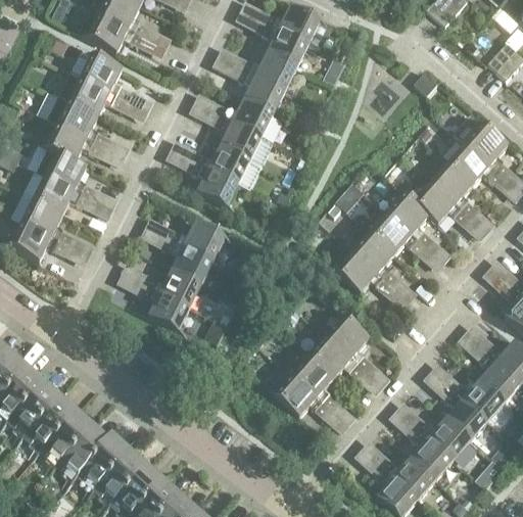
[(59,25),(70,3),(63,0),(60,0),(50,20),(59,25)]
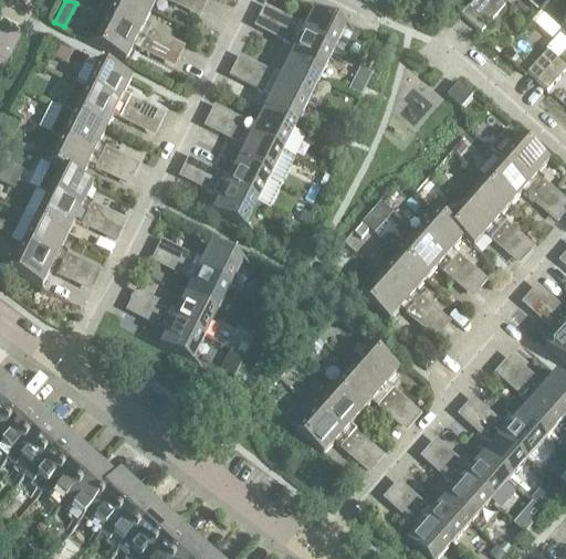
[(152,7),(138,0),(114,0),(107,16),(158,41),(164,31),(144,21),(152,7)]
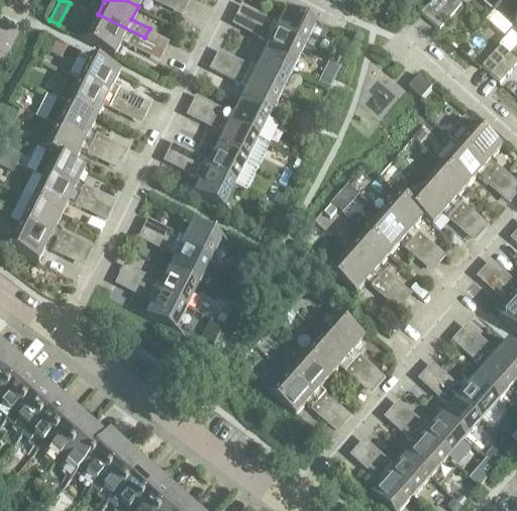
[(164,0),(163,2),(183,12),(188,0),(164,0)]
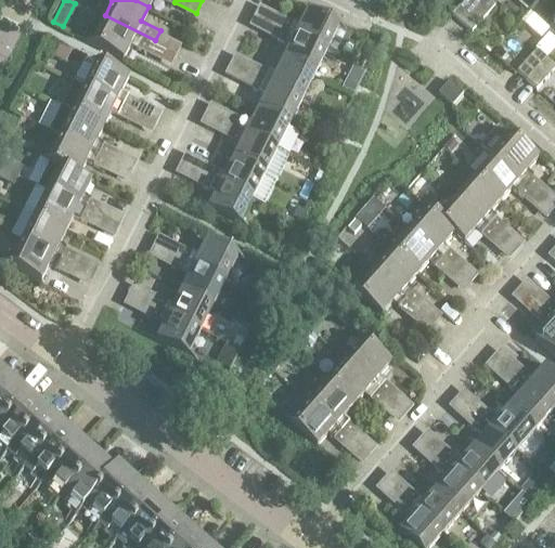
[(248,21),(270,31),(275,22),(281,10),(259,0),(248,21)]
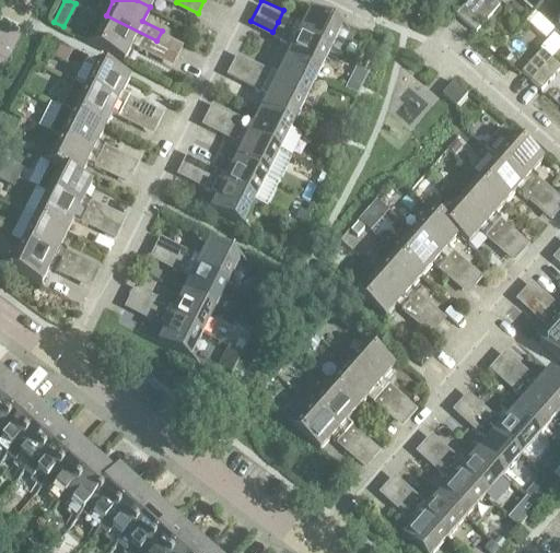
[(466,19),(482,0),(464,0),(456,9),(466,19)]
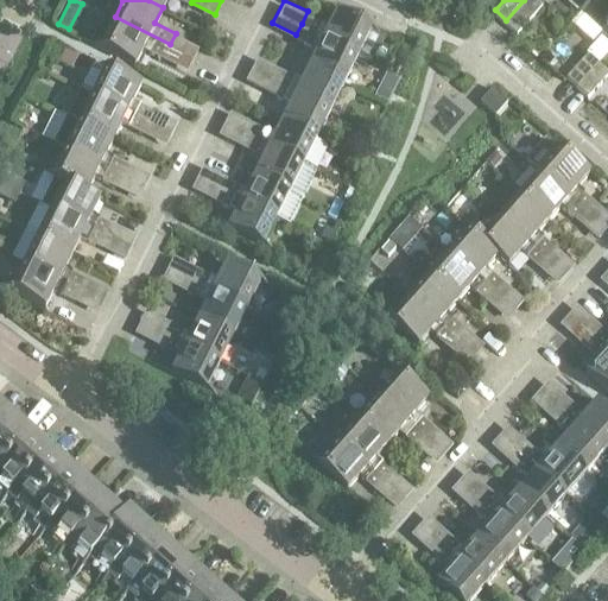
[(524,0),(506,20),(517,30),(543,1),(542,0),(524,0)]
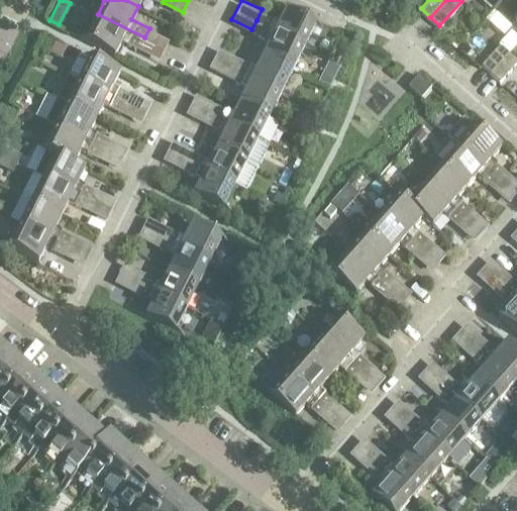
[(499,0),(494,6),(512,22),(515,19),(516,20),(516,0),(499,0)]
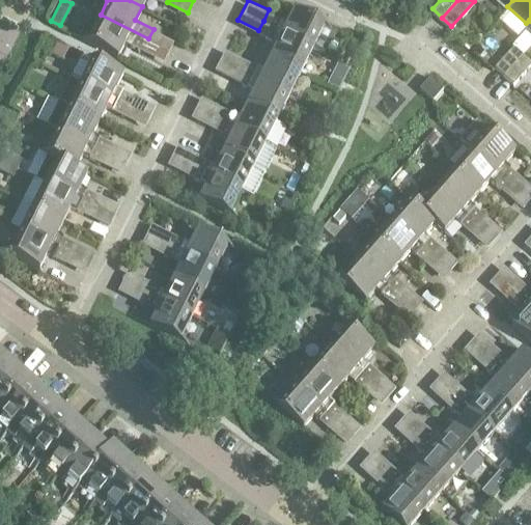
[(269,9),(263,21),(312,46),(325,21),(295,6),(288,20),(269,9)]
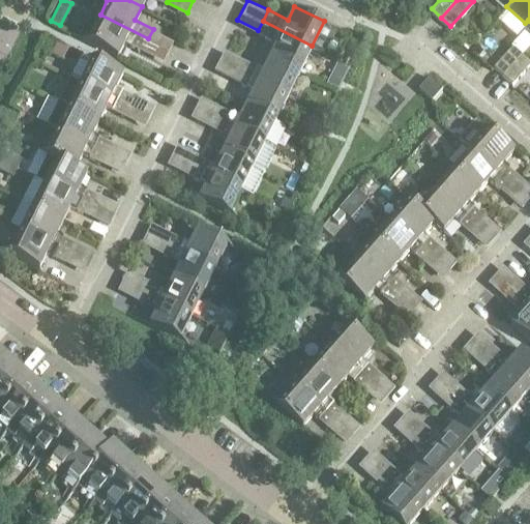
[(148,38),(100,15),(88,38),(118,53),(124,40),(143,50),(148,38)]
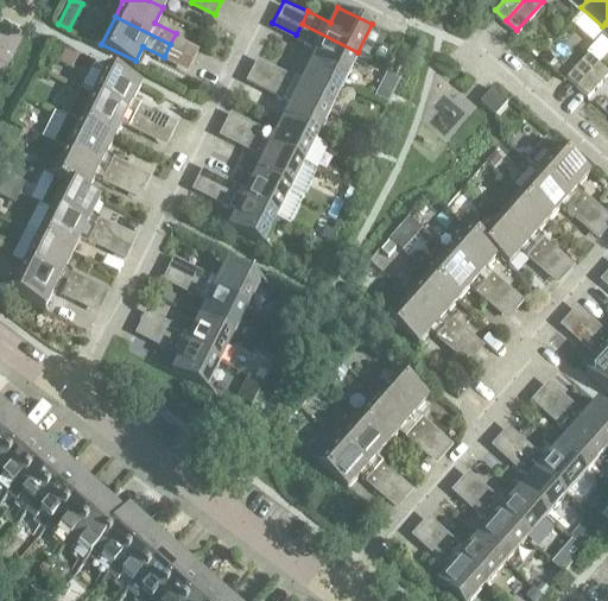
[(358,52),(302,24),(296,35),(318,45),(310,62),(344,78),(358,52)]
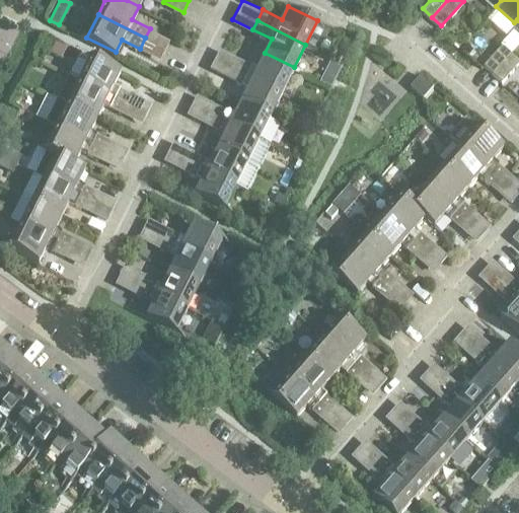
[(168,38),(150,28),(145,38),(140,49),(159,58),(168,38)]
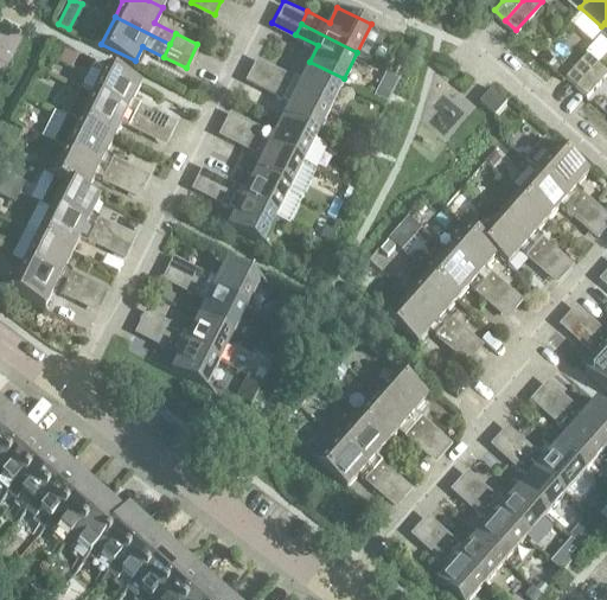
[(78,55),(65,48),(58,61),(72,68),(78,55)]
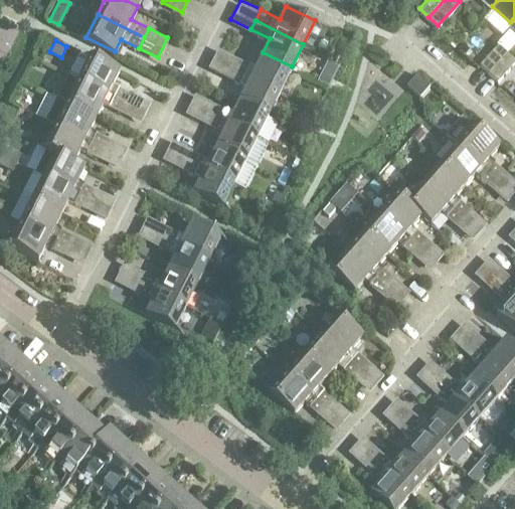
[(498,41),(480,62),(489,70),(507,49),(498,41)]
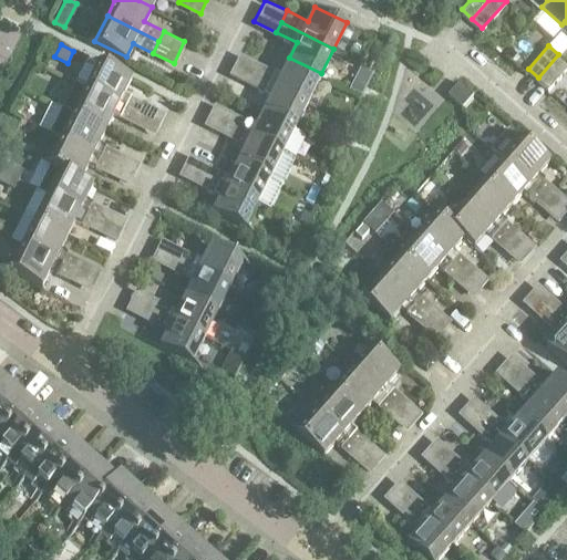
[(228,72),(250,83),(256,72),(261,61),(239,50),(228,72)]
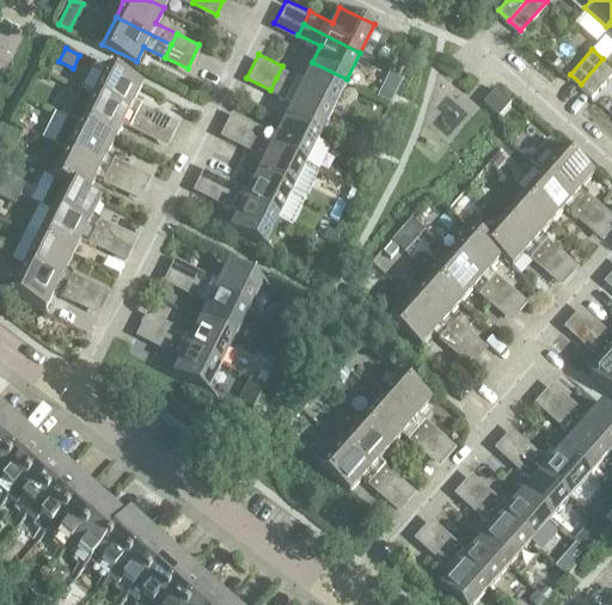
[(611,66),(603,59),(581,84),(592,93),(611,69),(611,66)]
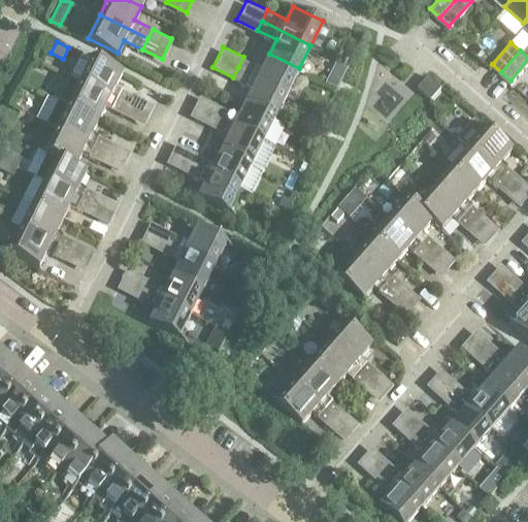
[(299,68),(269,54),(263,67),(243,57),(238,67),(287,92),(299,68)]
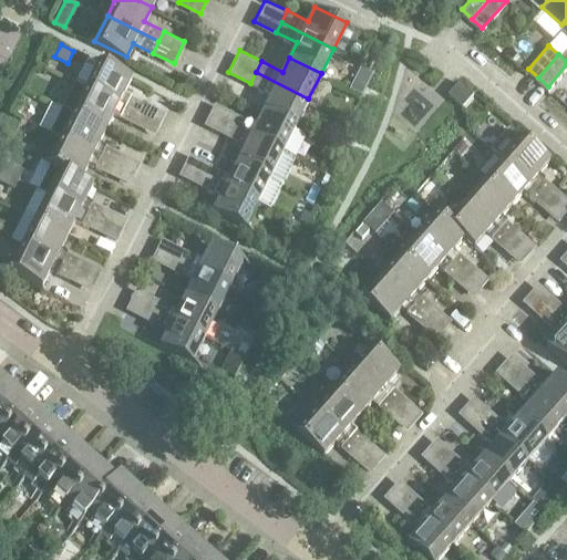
[(131,74),(99,59),(86,85),(138,111),(143,101),(122,91),(131,74)]
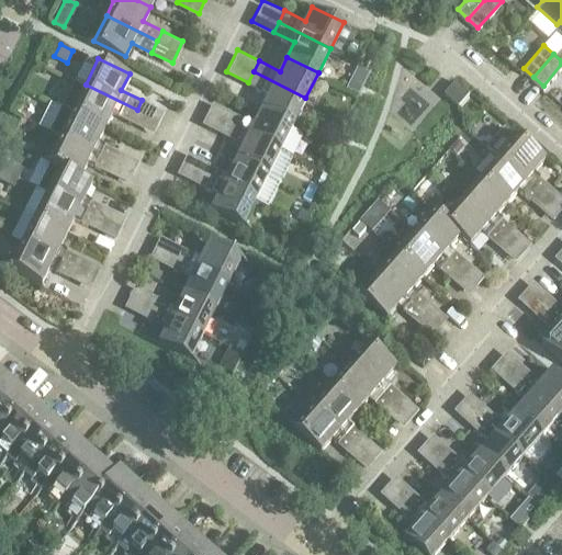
[(305,98),(254,71),(248,82),(269,93),(262,106),(293,122),(305,98)]
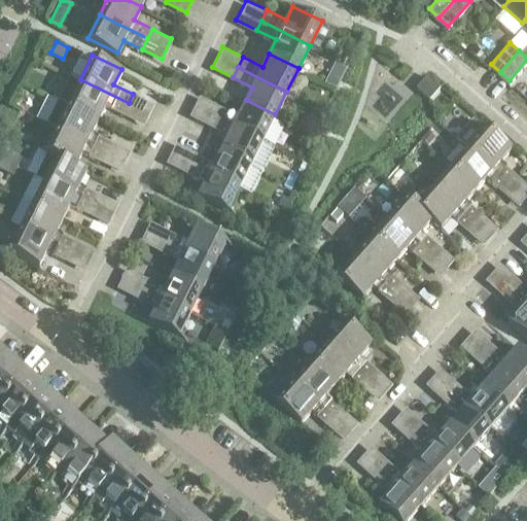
[(427,72),(417,84),(430,97),(441,84),(427,72)]
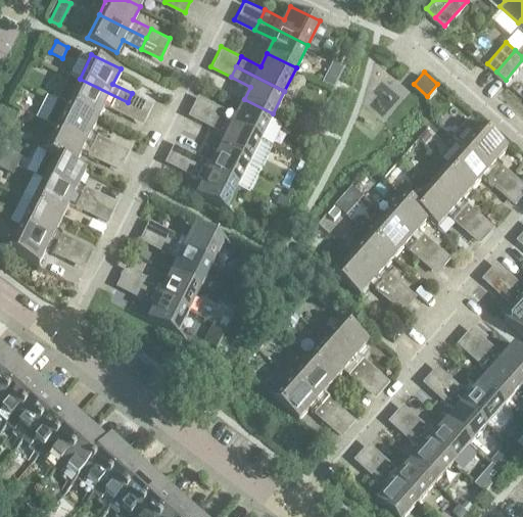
[(128,102),(80,79),(69,73),(57,96),(97,115),(103,103),(123,112),(128,102)]
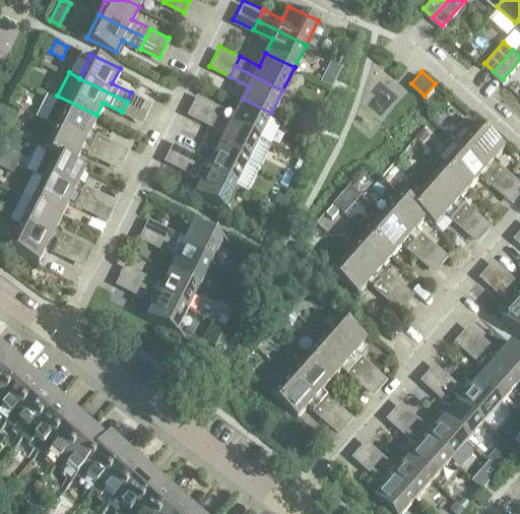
[(335,80),(327,76),(323,83),(331,88),(335,80)]
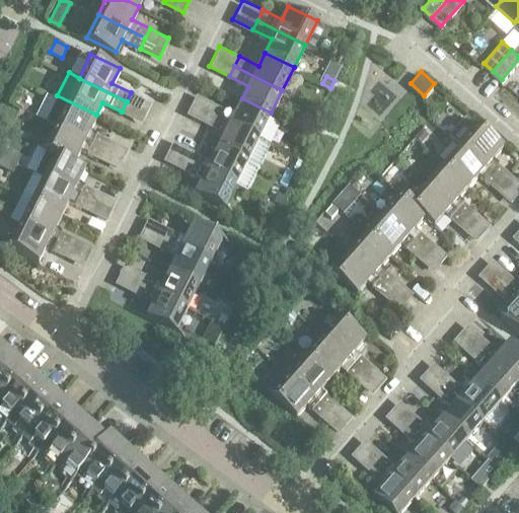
[(150,101),(131,92),(127,101),(122,112),(141,121),(150,101)]
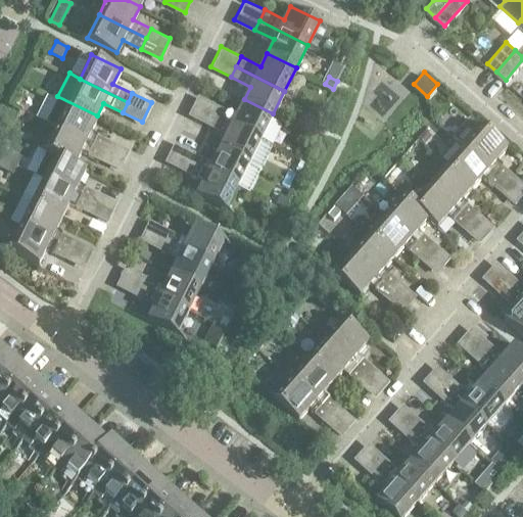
[(188,111),(208,123),(214,112),(219,103),(198,93),(188,111)]
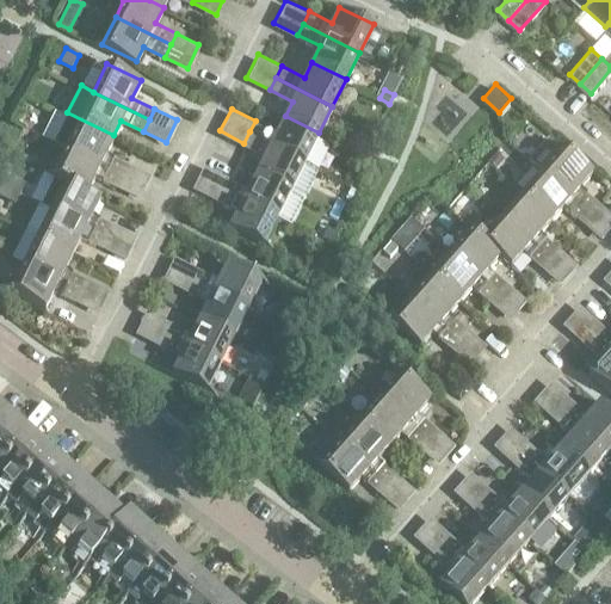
[(105,153),(113,135),(67,112),(54,140),(66,146),(122,173),(127,164),(105,153)]
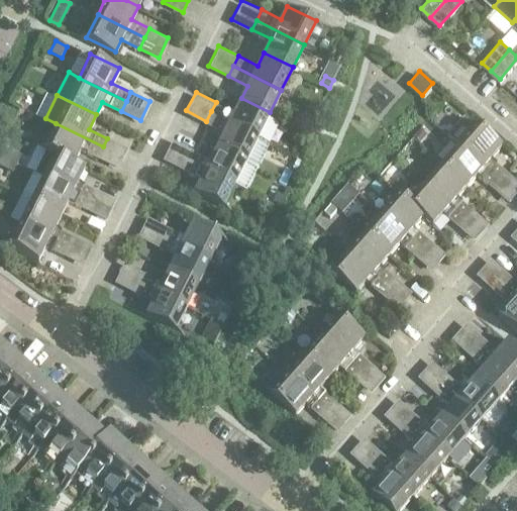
[(270,112),(241,98),(234,112),(216,102),(211,111),(259,135),(270,112)]
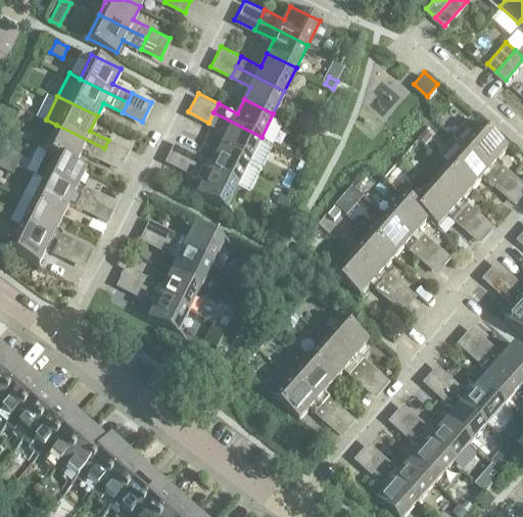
[(262,137),(214,112),(208,123),(228,132),(221,145),(249,159),(262,137)]
